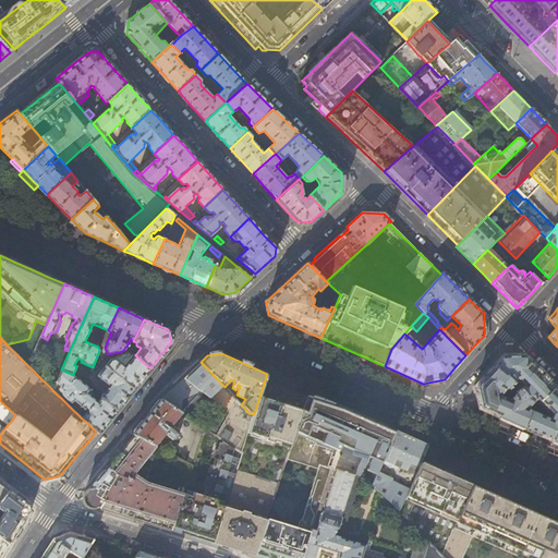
[(142,378),(150,368),(135,355),(125,367),(114,358),(110,359),(107,363),(104,361),(99,366),(101,370),(105,366),(133,389),(142,378)]
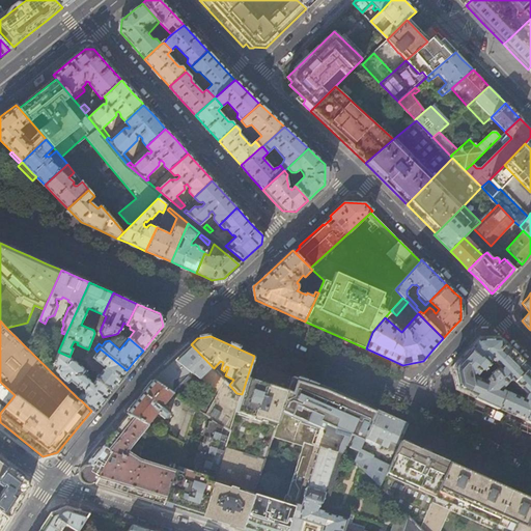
[(472,395),(523,418),(530,421),(530,370),(499,338),(478,338),(451,368),(455,388),(472,395)]
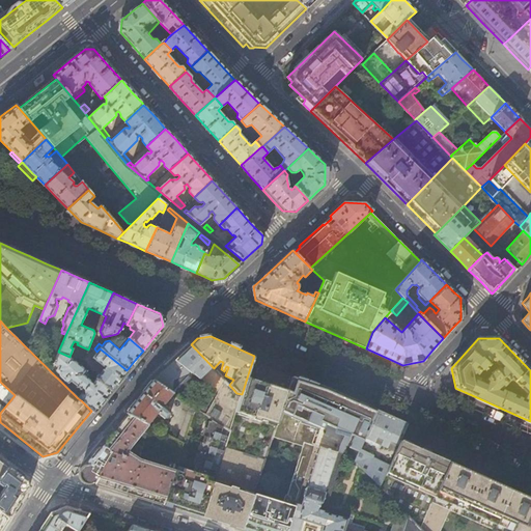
[(242,394),(236,393),(229,385),(214,368),(191,344),(183,352),(175,359),(192,372),(208,386),(212,388),(208,392),(216,395),(205,414),(213,419),(230,430),(236,412),(242,394)]
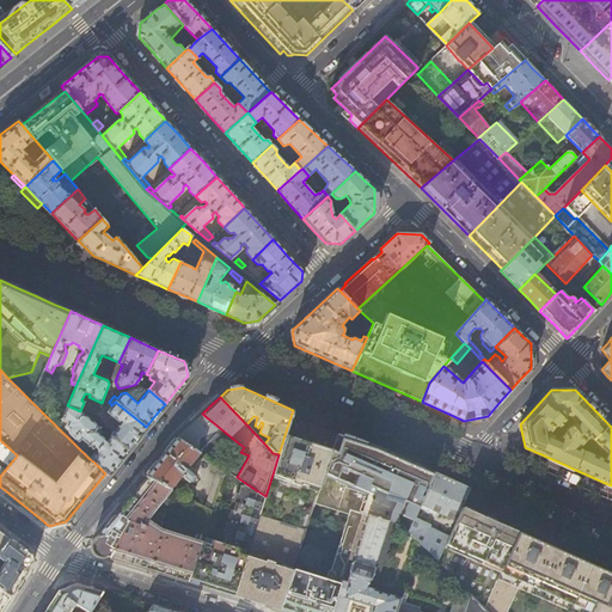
[(136,439),(146,427),(115,402),(111,405),(109,402),(103,409),(121,424),(110,436),(128,451),(136,439)]
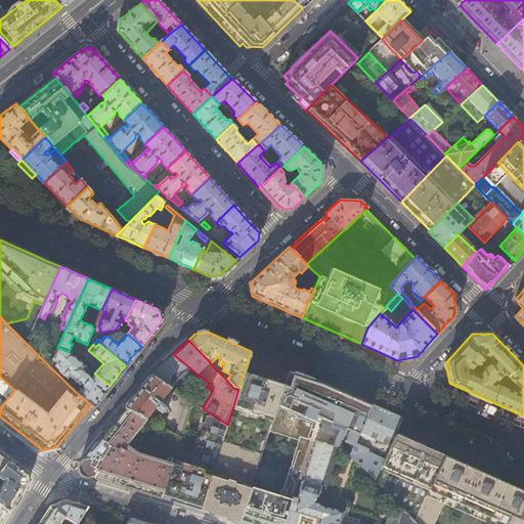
[(110,386),(94,374),(91,378),(82,370),(85,365),(69,352),(57,347),(53,358),(58,361),(56,363),(59,365),(59,370),(67,378),(70,376),(82,386),(77,393),(80,395),(90,405),(92,406),(101,395),(110,386)]
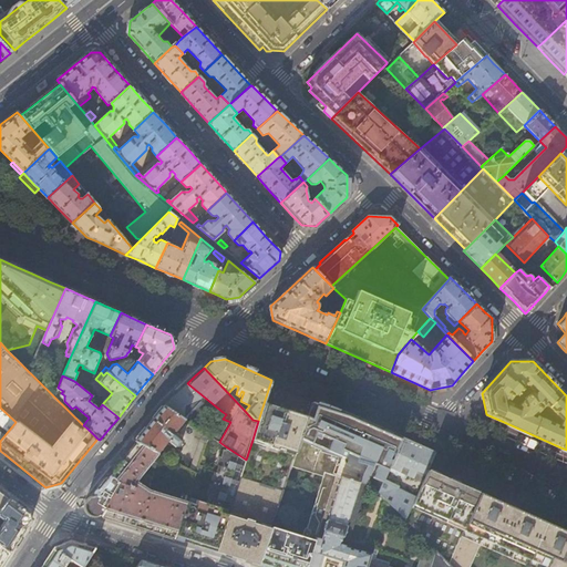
[(309,411),(313,398),(286,385),(271,380),(266,397),(258,421),(253,440),(270,446),(270,447),(278,451),(278,449),(295,454),(299,440),(309,411)]
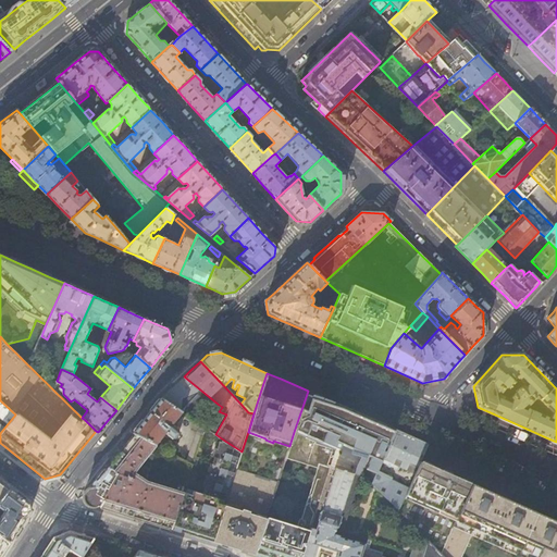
[(201,391),(184,376),(173,386),(161,398),(180,410),(201,391)]
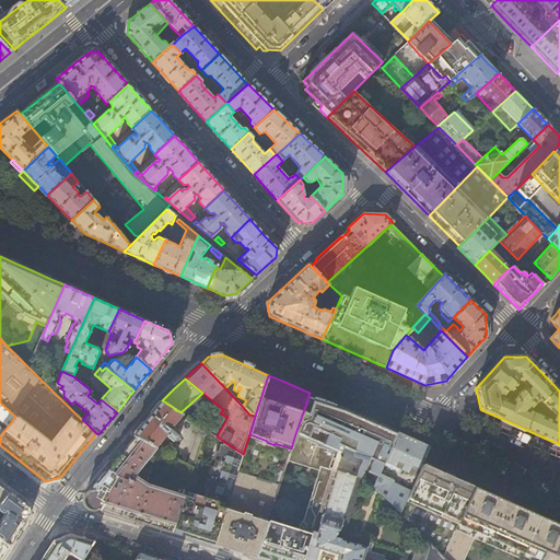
[(378,477),(397,432),(376,422),(335,405),(310,393),(305,406),(295,434),(337,452),(340,453),(342,448),(372,461),(368,473),(378,477)]
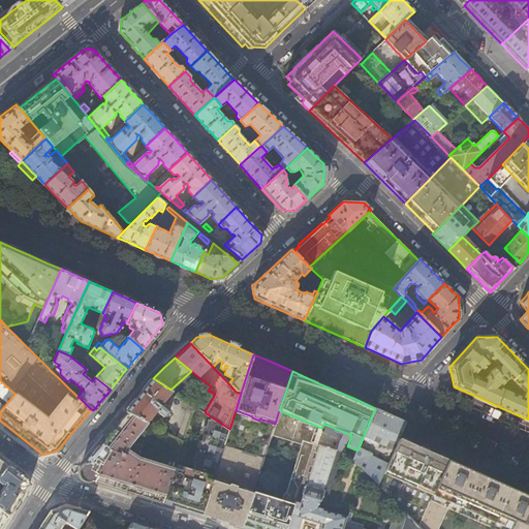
[(165,402),(173,392),(170,390),(153,378),(139,394),(126,411),(128,412),(148,423),(157,412),(164,417),(167,416),(169,418),(172,414),(169,413),(170,412),(169,409),(166,407),(168,405),(165,402)]
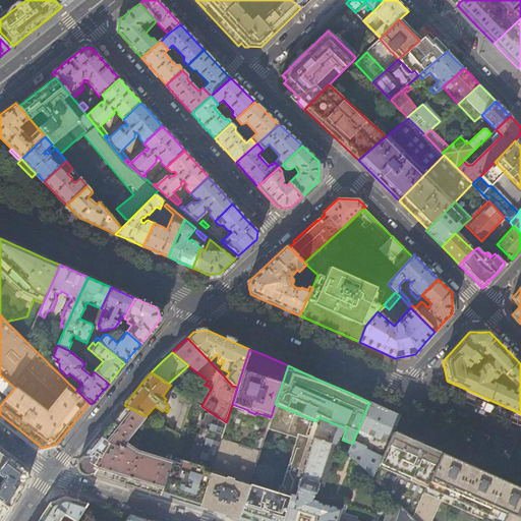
[(0,405),(14,388),(0,374),(0,405)]
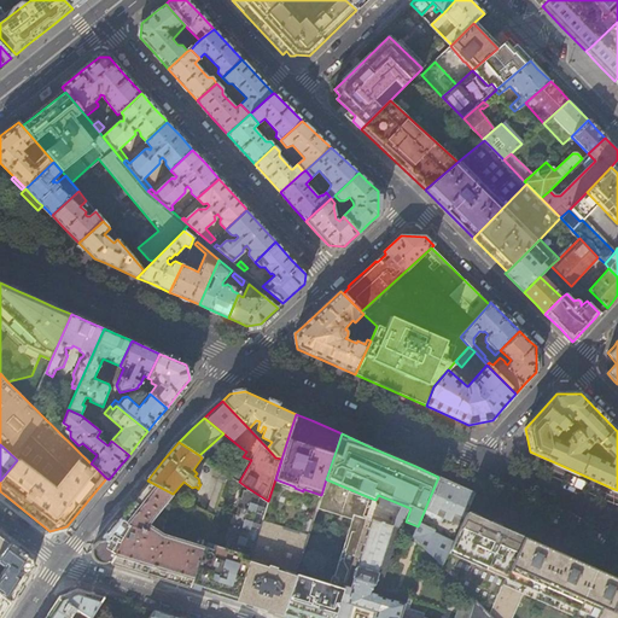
[(238,481),(240,476),(232,470),(229,476),(238,481)]
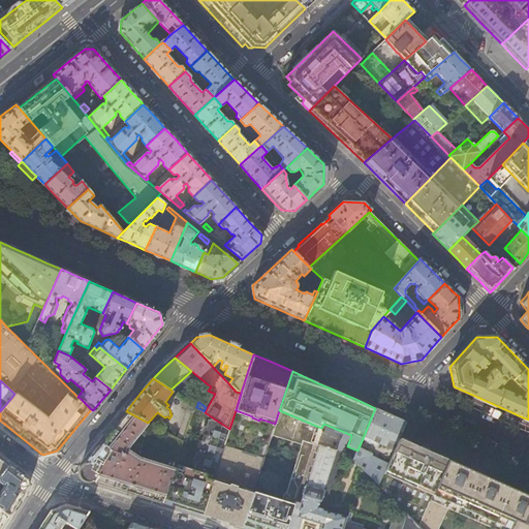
[(391,414),(375,408),(358,450),(352,460),(378,486),(398,438),(406,422),(391,414)]
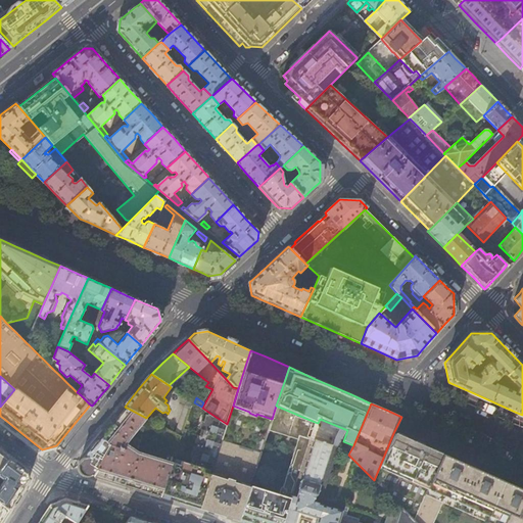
[(191,408),(185,406),(175,433),(181,436),(191,408)]
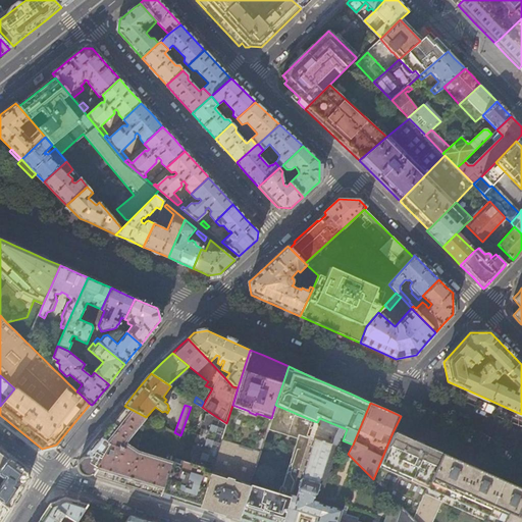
[(269,426),(299,435),(279,494),(250,485),(250,486),(239,520),(246,521),(281,521),(292,493),(313,424),(314,421),(275,405),(271,418),(269,426)]
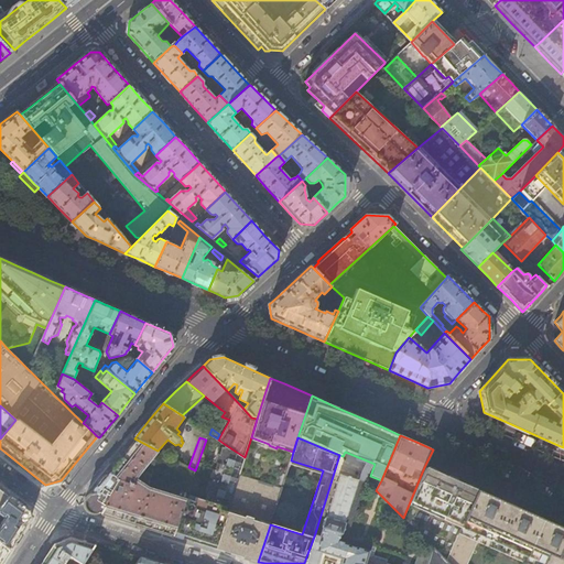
[(158,451),(137,440),(110,473),(120,479),(100,512),(116,517),(138,524),(161,531),(173,535),(173,533),(181,512),(185,499),(149,488),(134,478),(158,451)]
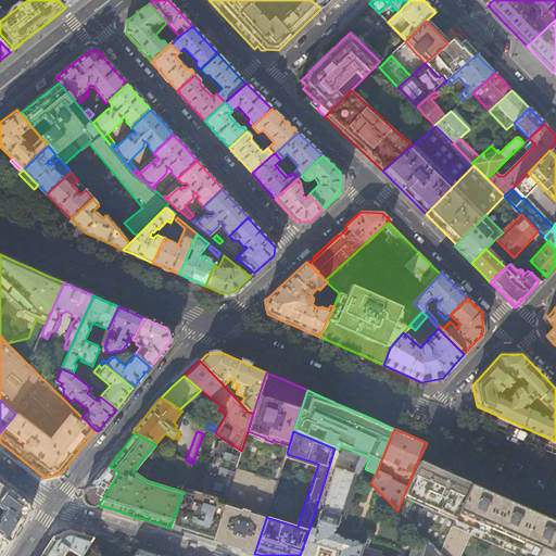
[(213,456),(215,456),(212,465),(210,464),(207,471),(210,471),(207,480),(205,479),(203,485),(204,487),(202,493),(191,490),(190,493),(184,491),(182,492),(178,505),(171,526),(180,529),(179,530),(185,532),(213,541),(224,505),(241,451),(223,439),(222,441),(220,441),(217,450),(215,449),(213,456)]
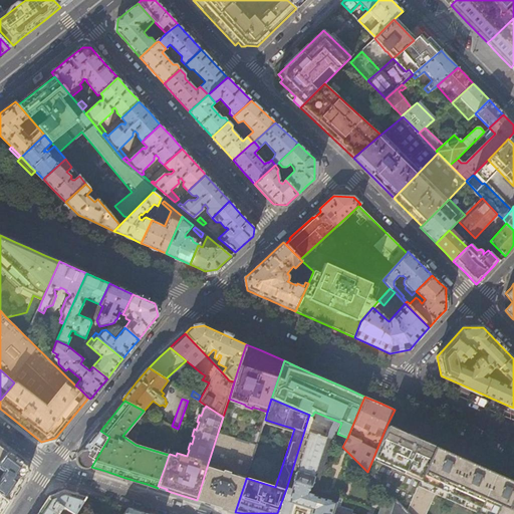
[(407,511),(434,447),(408,435),(387,426),(367,472),(395,499),(407,511)]
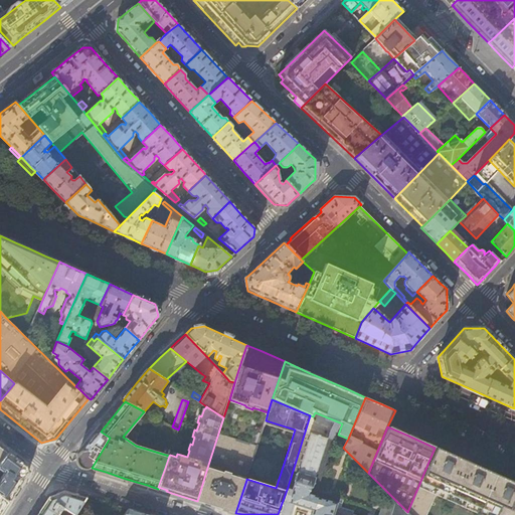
[(92,468),(110,438),(101,432),(90,444),(89,444),(88,444),(86,445),(86,446),(84,447),(84,449),(84,450),(78,458),(78,459),(78,460),(78,461),(78,462),(79,463),(80,464),(81,465),(84,466),(92,468)]
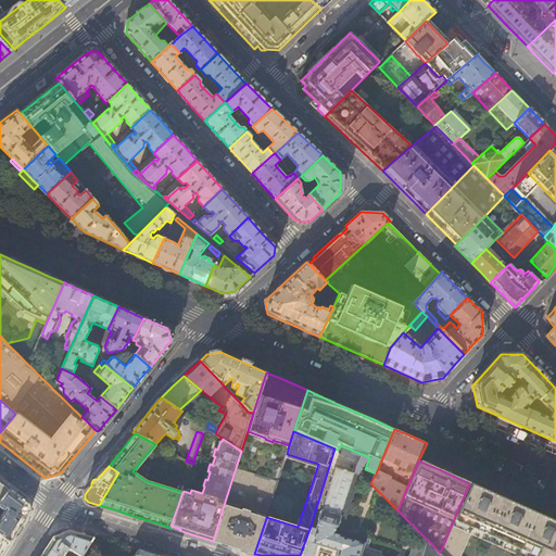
[(361,555),(365,544),(366,545),(368,539),(343,530),(345,527),(361,476),(335,467),(318,520),(316,528),(311,526),(300,555),(313,555),(317,544),(340,552),(338,555),(361,555)]
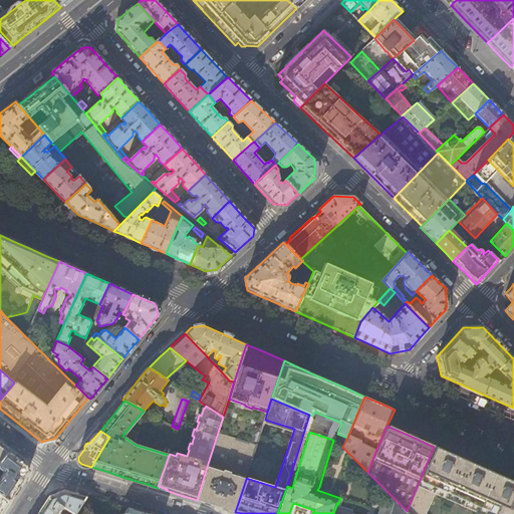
[(513,513),(513,482),(434,447),(407,511),(409,513),(424,513),(433,493),(480,513),(513,513)]
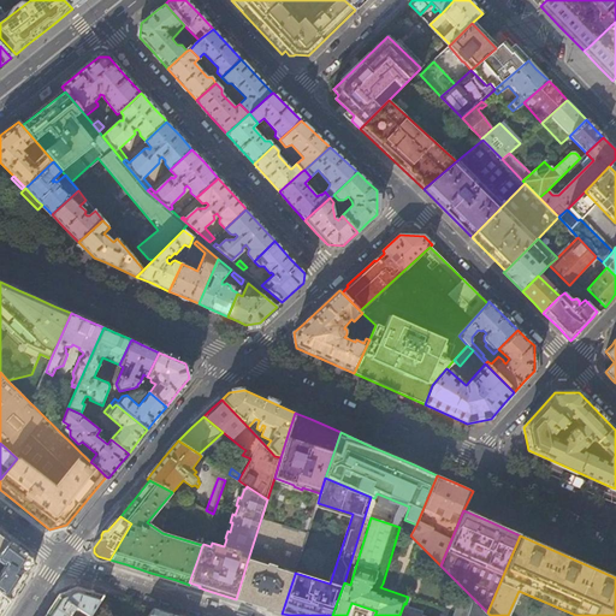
[(34,566),(33,557),(19,548),(10,540),(9,543),(0,554),(0,561),(5,567),(1,572),(0,570),(0,573),(1,574),(0,575),(0,591),(11,602),(23,582),(34,566)]
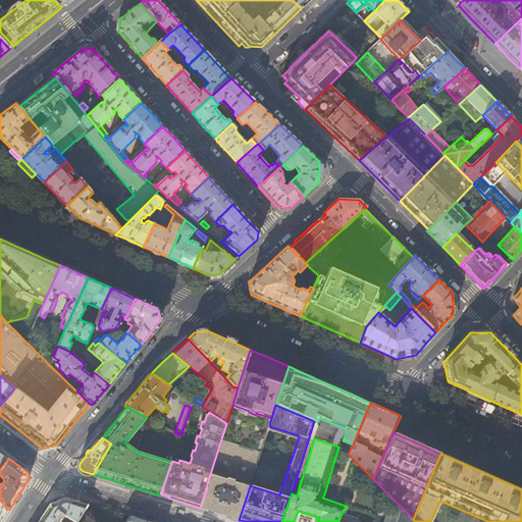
[(210,474),(200,508),(217,513),(239,520),(250,486),(236,481),(237,479),(226,477),(225,479),(210,474)]
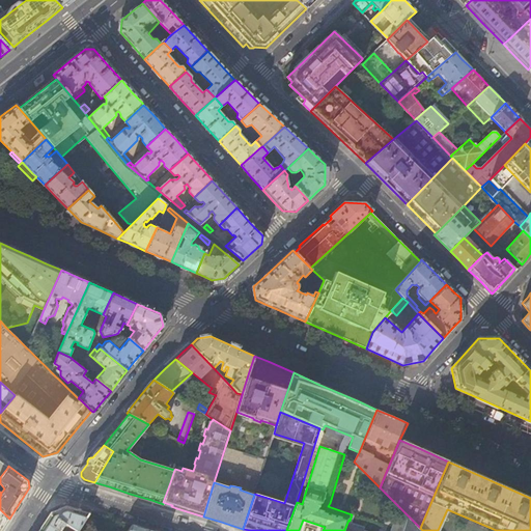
[(66,506),(51,512),(43,525),(38,530),(61,530),(65,525),(74,530),(77,530),(88,513),(77,509),(66,506)]
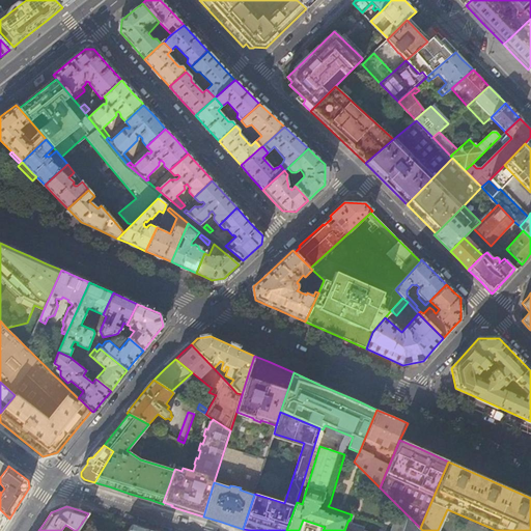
[(0,530),(9,519),(0,509),(0,530)]
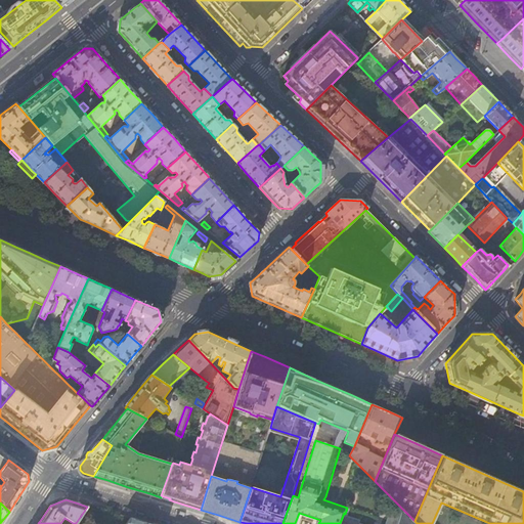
[(417,523),(415,521),(402,509),(396,523),(417,523)]
